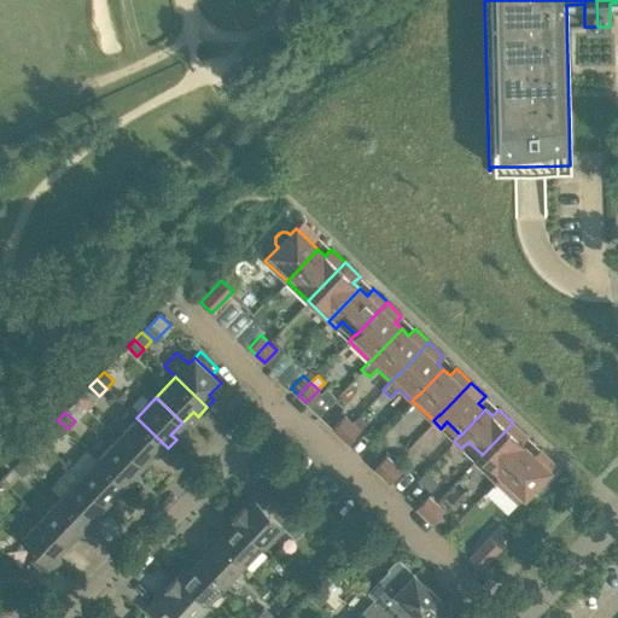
[(339,435),(353,423),(345,415),(332,427),(339,435)]
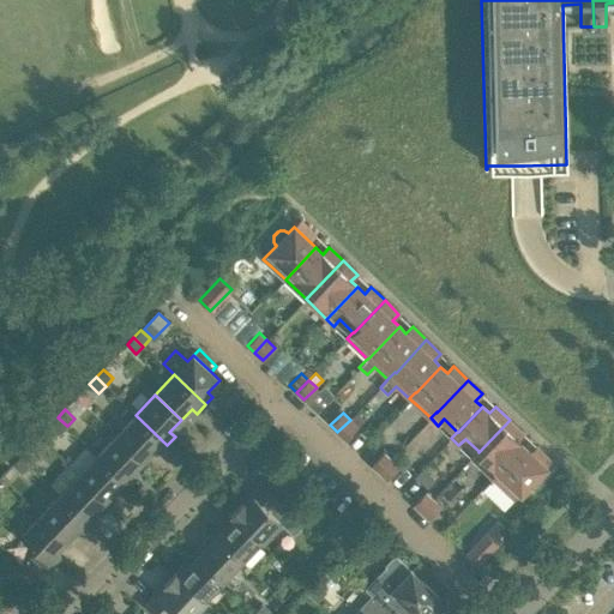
[(136,415),(116,435),(143,459),(155,449),(160,453),(167,445),(136,415)]
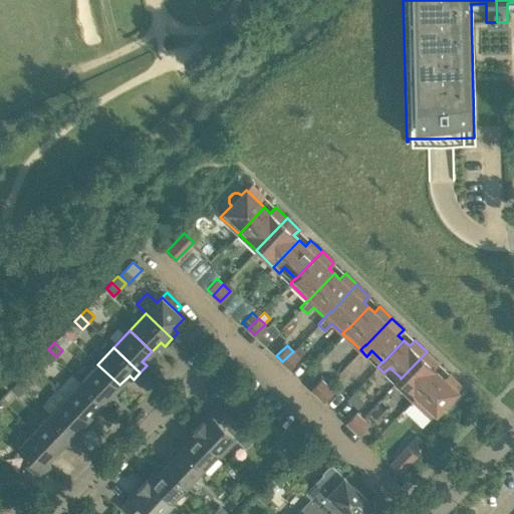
[(50,362),(56,356),(48,349),(42,355),(50,362)]
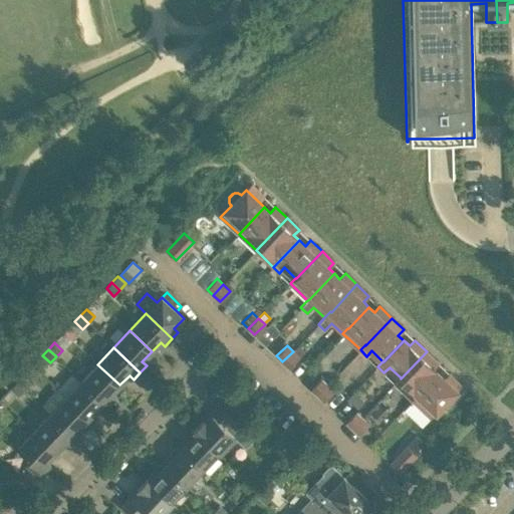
[(289,368),(299,357),(293,351),(282,361),(289,368)]
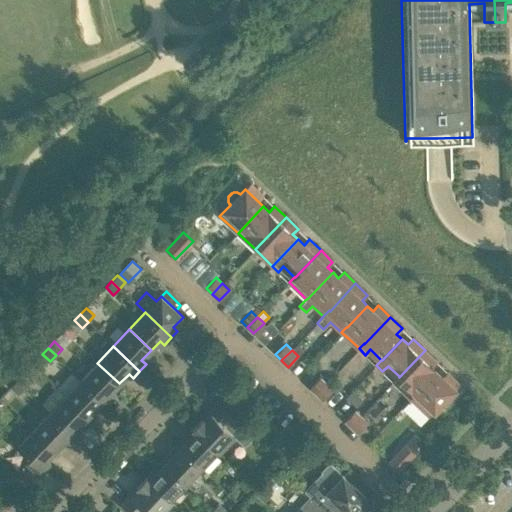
[(436,361),(425,350),(399,377),(399,376),(393,382),(400,388),(411,398),(411,399),(416,394),(437,372),(431,367),(436,361)]
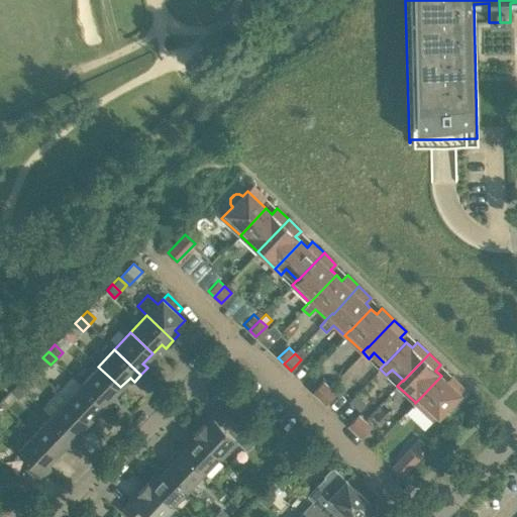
[(82,383),(108,408),(115,402),(110,397),(120,387),(98,367),(82,383)]
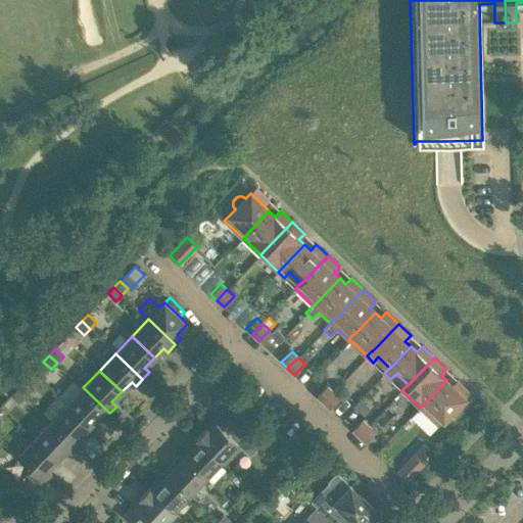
[(452,386),(446,380),(425,402),(420,408),(432,419),(438,425),(443,419),(448,414),(449,415),(450,415),(452,416),(453,416),(454,416),(455,416),(456,416),(457,416),(458,415),(459,415),(460,415),(460,414),(461,413),(461,412),(462,411),(462,410),(462,409),(462,408),(462,407),(461,406),(461,405),(460,403),(460,402),(470,392),(458,380),(452,386)]
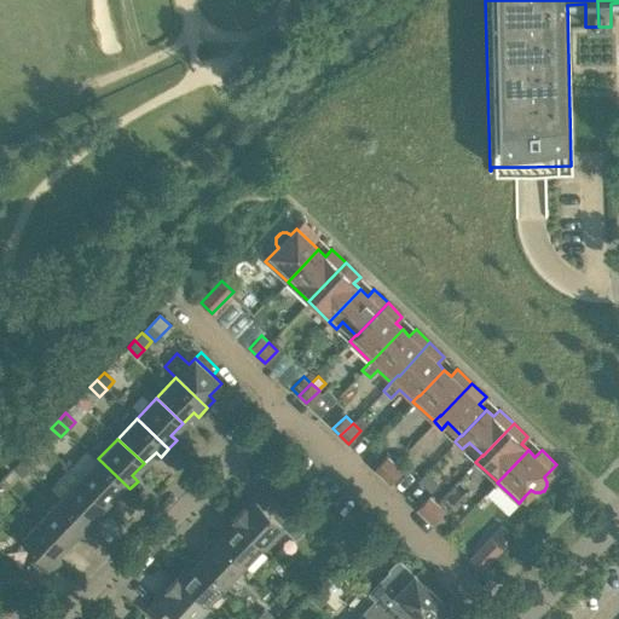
[(21,461),(29,469),(36,462),(27,452),(21,461)]
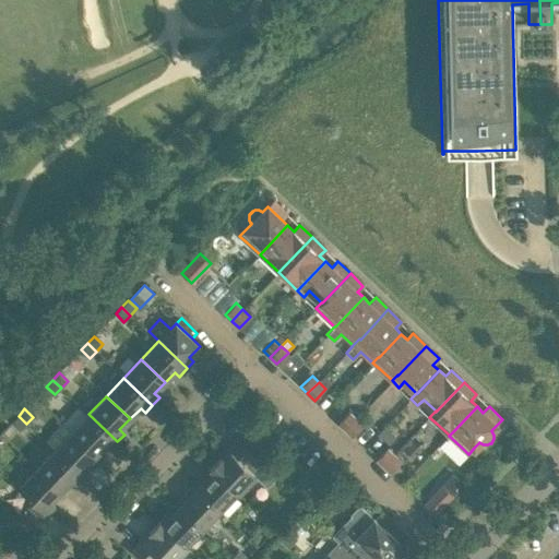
[(345,430),(356,418),(349,412),(339,424),(345,430)]
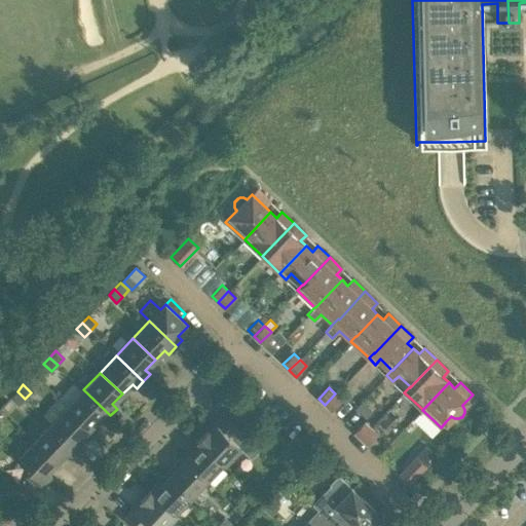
[(89,428),(100,418),(104,422),(110,415),(83,389),(67,407),(89,428)]
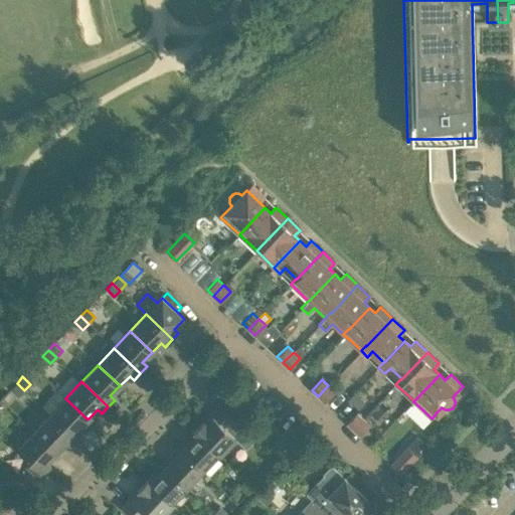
[(18,396),(24,390),(17,383),(11,389),(18,396)]
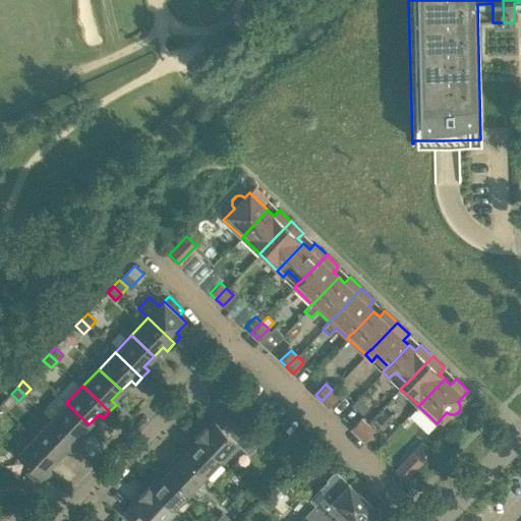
[(329,407),(339,396),(332,390),(322,401),(329,407)]
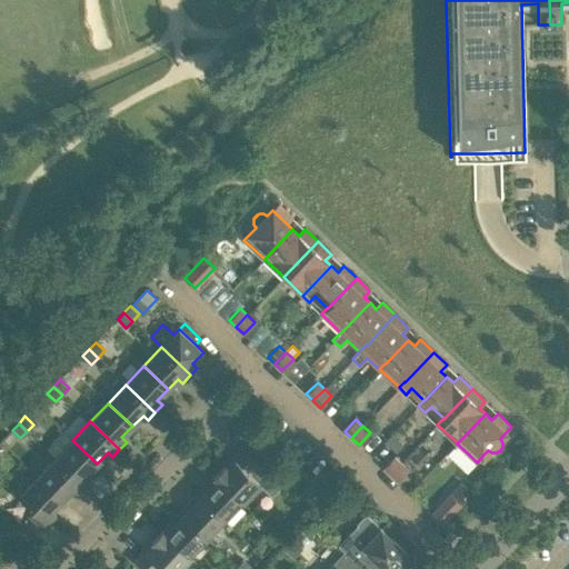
[(85,487),(91,479),(87,473),(97,463),(72,440),(55,459),(85,487)]
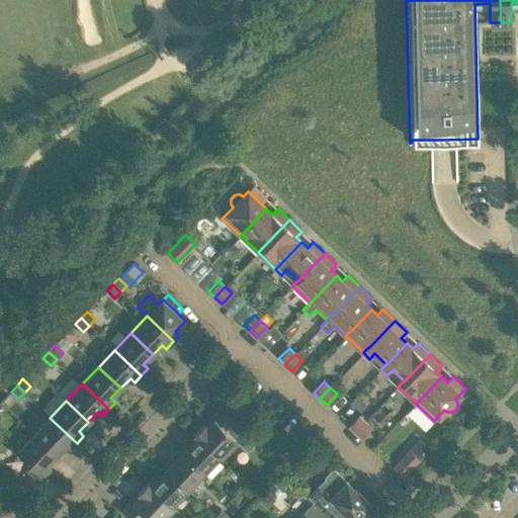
[(258,440),(221,406),(211,416),(213,419),(207,426),(204,423),(195,433),(220,456),(219,457),(222,459),(239,442),(248,451),(258,440)]
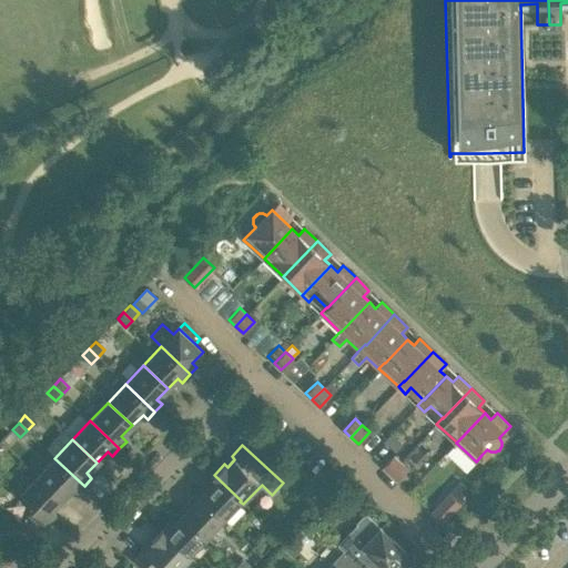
[(389,474),(401,462),(394,455),(383,467),(389,474)]
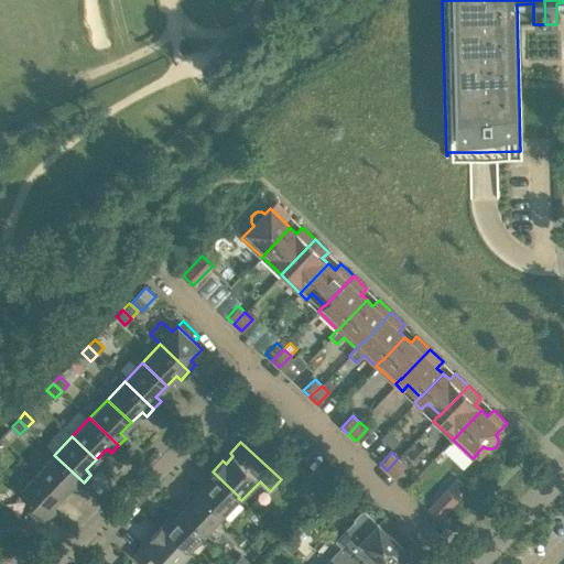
[(61,496),(72,485),(76,489),(84,483),(54,455),(38,473),(61,496)]
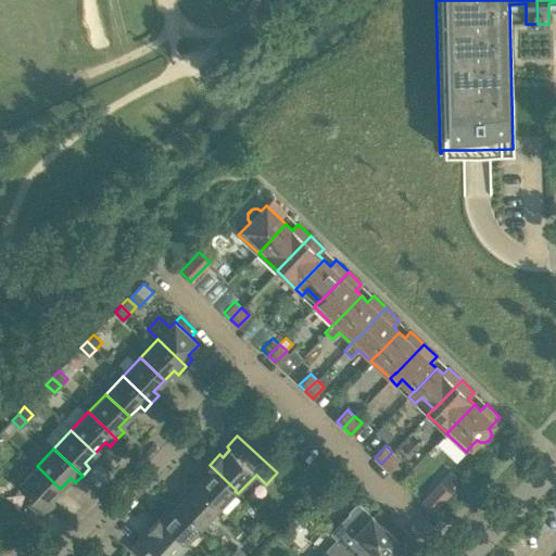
[(388,470),(400,458),(392,452),(381,464),(388,470)]
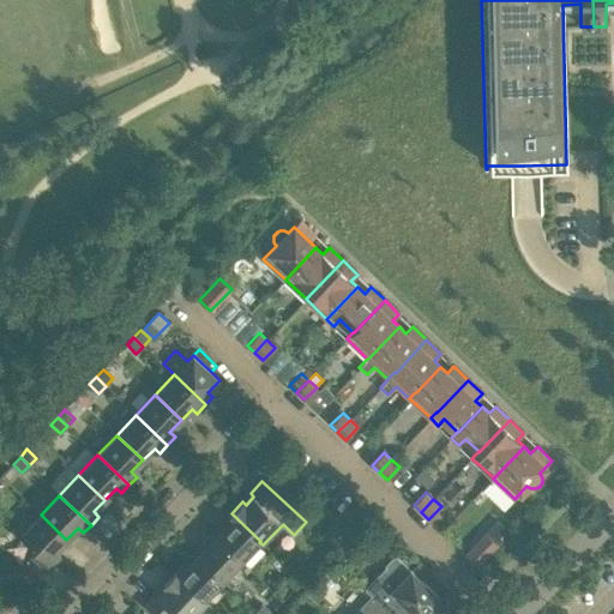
[(260,541),(232,513),(221,524),(223,528),(216,535),(214,531),(212,533),(241,560),(259,542),(260,541)]
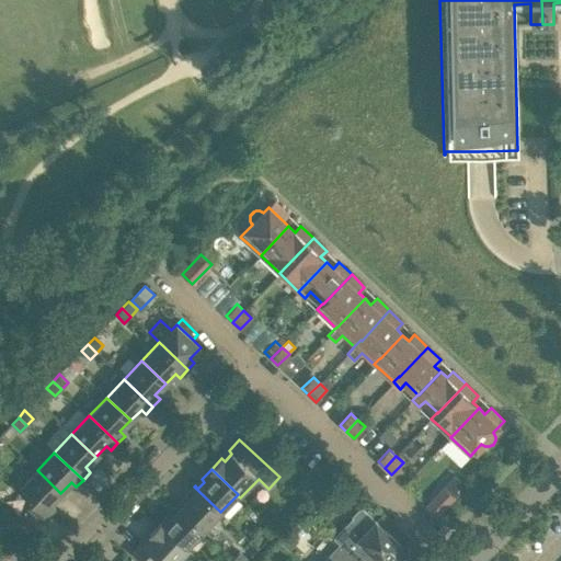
[(37,470),(20,489),(34,503),(29,507),(43,522),(56,508),(52,503),(60,493),(37,470)]
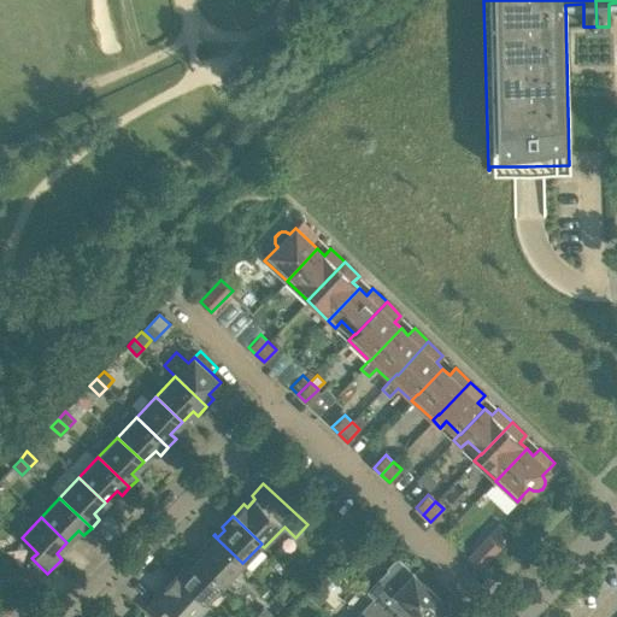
[(224,583),(242,563),(213,535),(203,547),(206,550),(198,558),(224,583)]
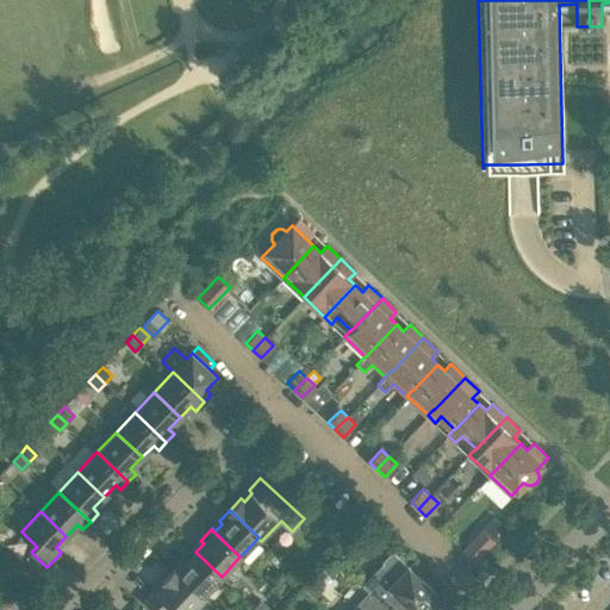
[(474,561),(495,540),(484,529),(462,551),(474,561)]
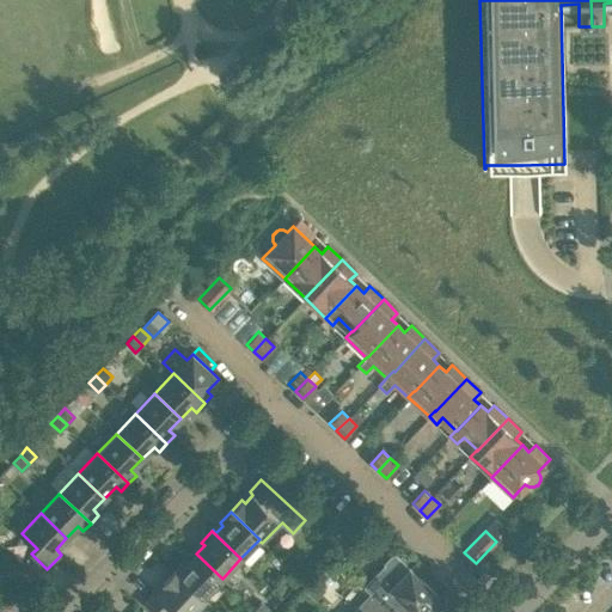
[(222,579),(196,554),(188,562),(185,560),(175,570),(203,598),(204,597),(222,579)]
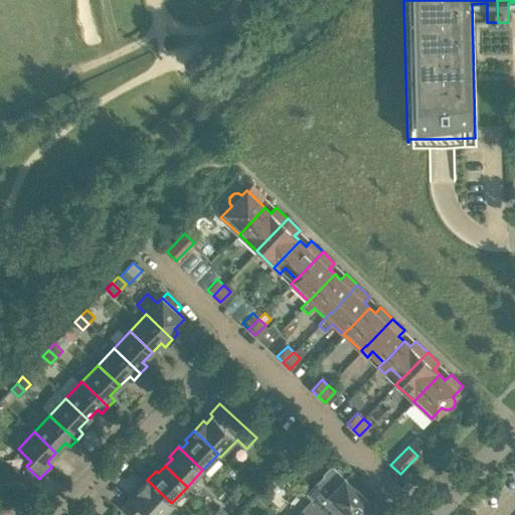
[(324,475),(307,493),(308,494),(307,495),(313,500),(328,514),(336,514),(343,509),(350,514),(357,514),(361,512),(362,513),(369,506),(368,505),(370,502),(345,478),(332,466),(324,475)]
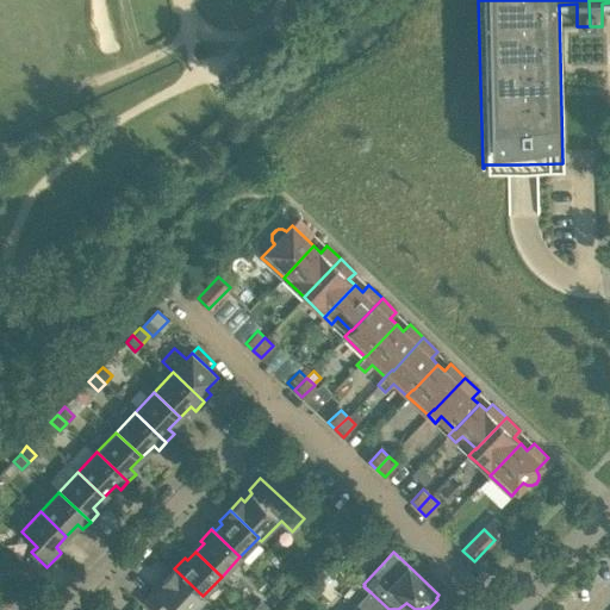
[(300,577),(307,570),(298,560),(291,568),(300,577)]
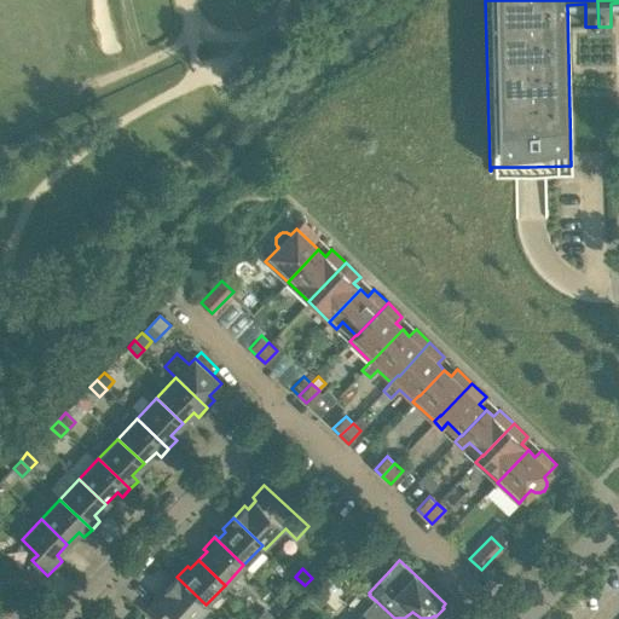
[(206,605),(177,577),(166,589),(168,591),(161,600),(157,596),(145,608),(156,618),(197,618),(209,607),(207,603),(206,605)]
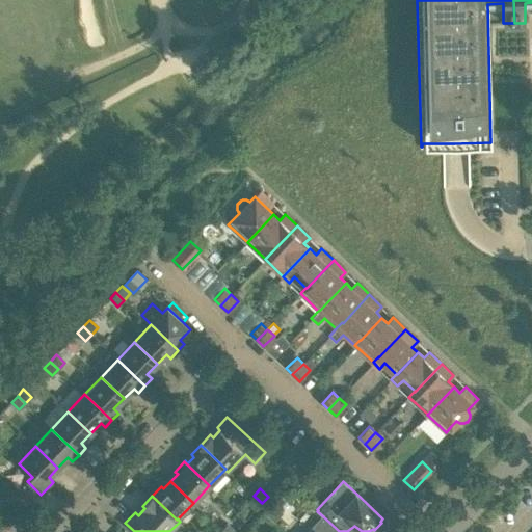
[(256,509),(262,503),(254,496),(247,502),(256,509)]
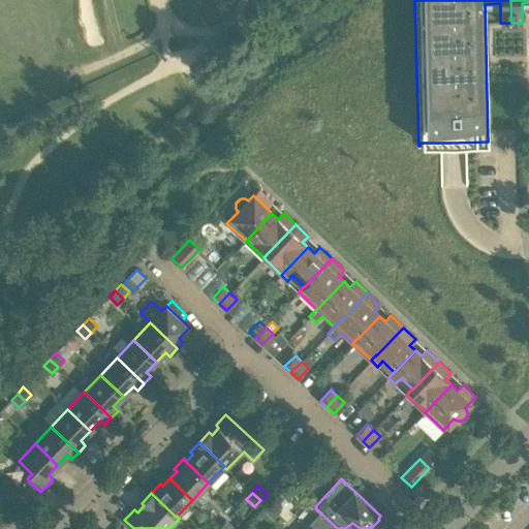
[(337,528),(321,514),(306,528),(337,528)]
